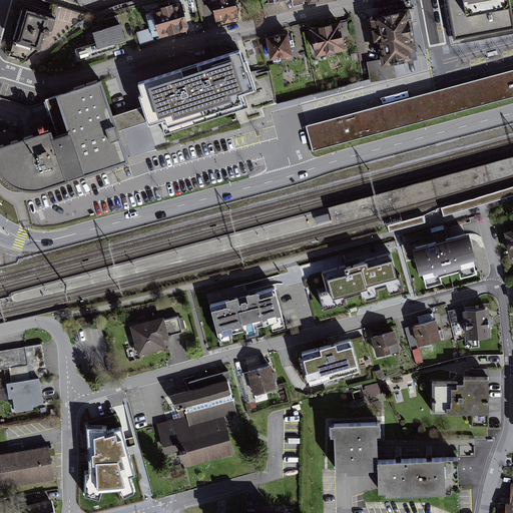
[(240,16),(235,0),(208,0),(216,23),(227,20),(240,16)]
